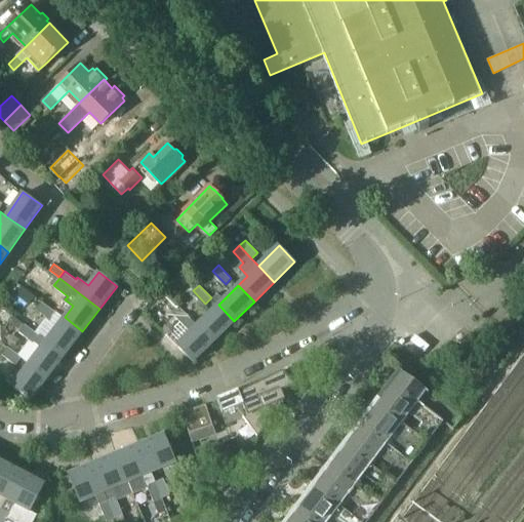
[(50,319),(56,311),(42,300),(36,308),(50,319)]
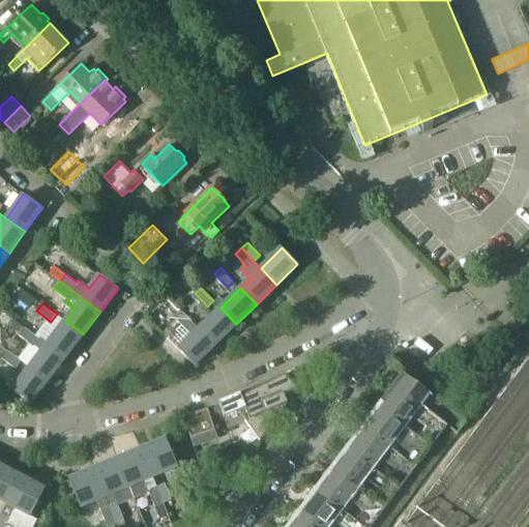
[(186,326),(193,320),(180,308),(174,314),(186,326)]
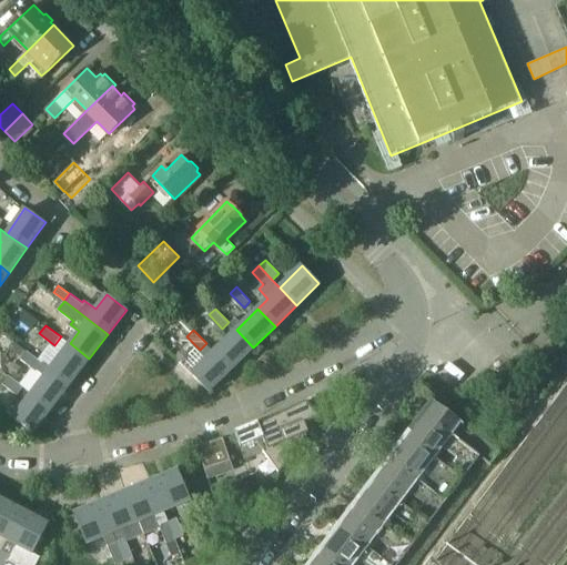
[(253,347),(236,330),(214,351),(232,369),(253,347)]
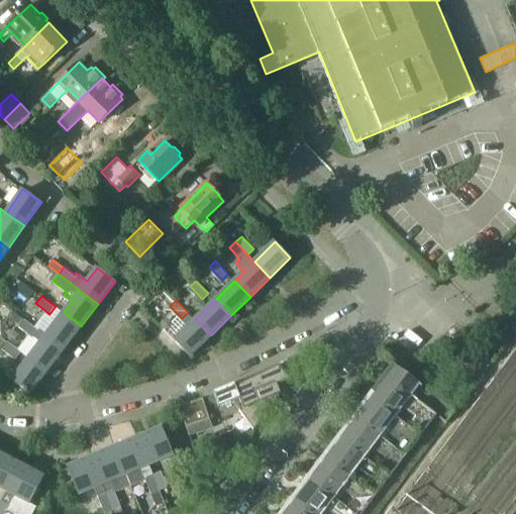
[(33,336),(38,328),(13,309),(9,315),(20,324),(19,325),(33,336)]
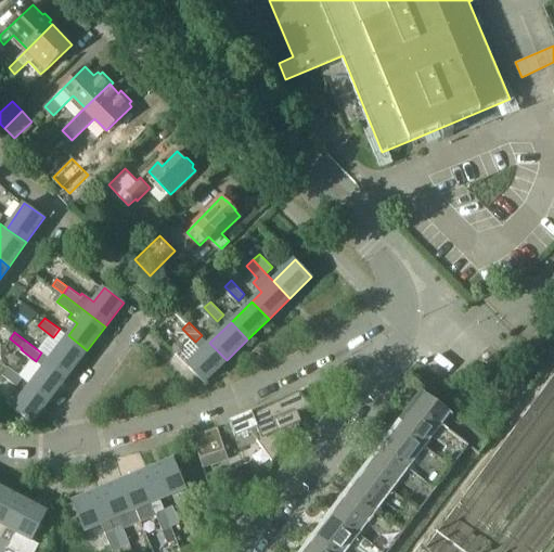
[(87,350),(68,335),(50,359),(69,374),(87,350)]
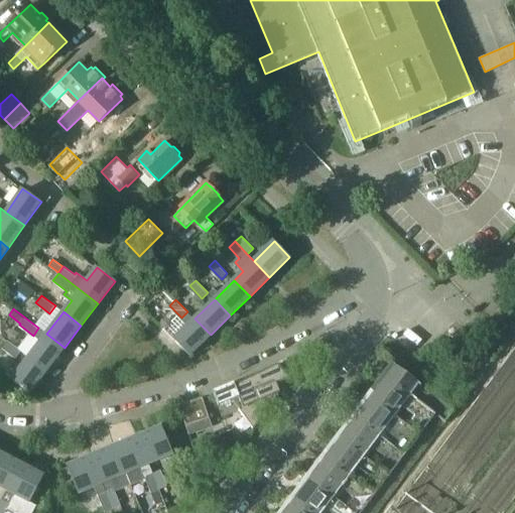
[(190,355),(211,335),(195,318),(174,339),(190,355)]
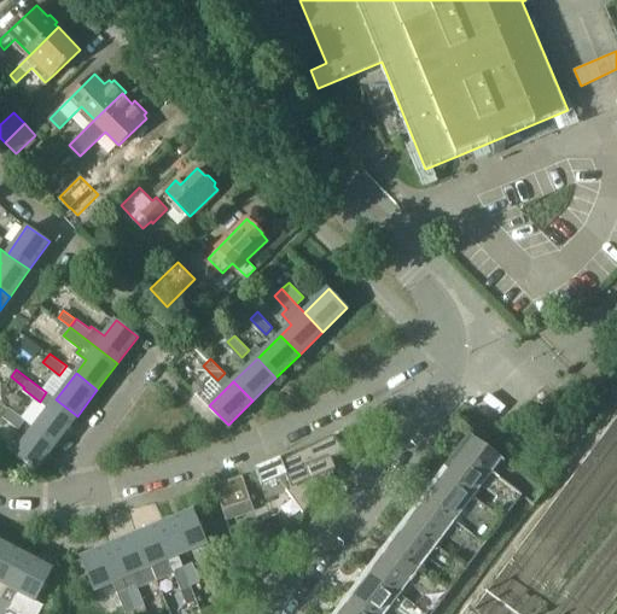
[(57,442),(77,416),(56,399),(46,392),(40,402),(48,408),(36,426),(57,442)]
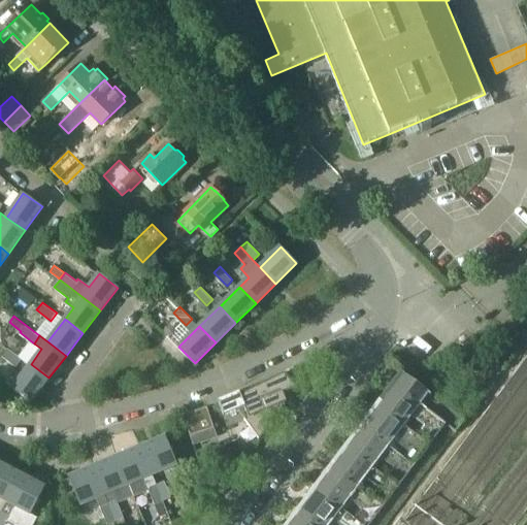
[(17,365),(23,358),(8,348),(2,355),(17,365)]
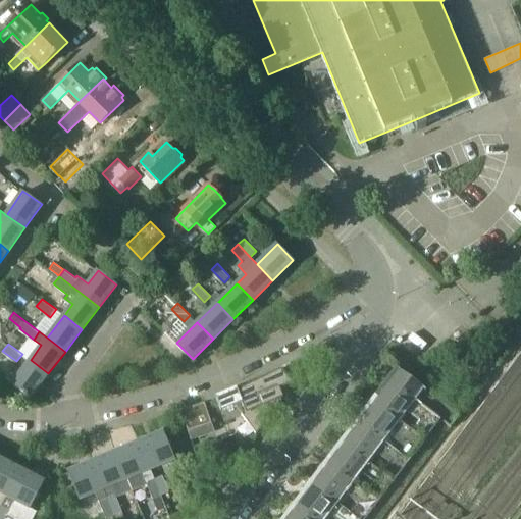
[(31,397),(48,373),(31,360),(13,382),(31,397)]
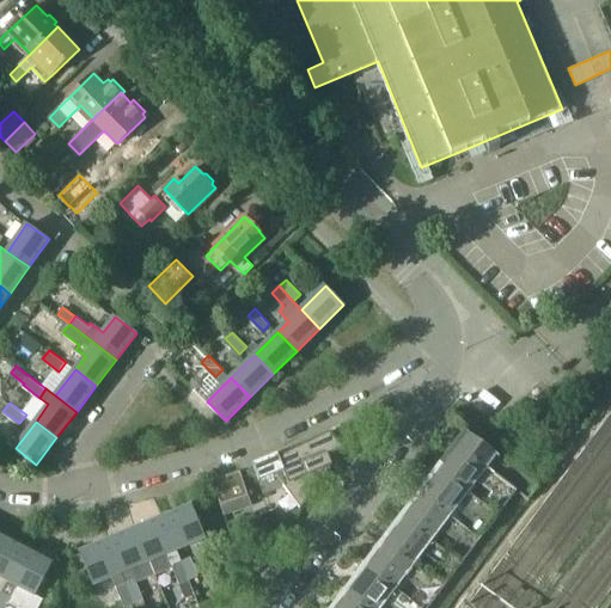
[(494,491),(484,502),(484,503),(499,514),(518,489),(488,467),(499,453),(465,429),(463,431),(465,433),(459,441),(457,440),(446,454),(448,455),(443,464),(440,461),(437,467),(469,491),(470,491),(478,479),(494,491)]
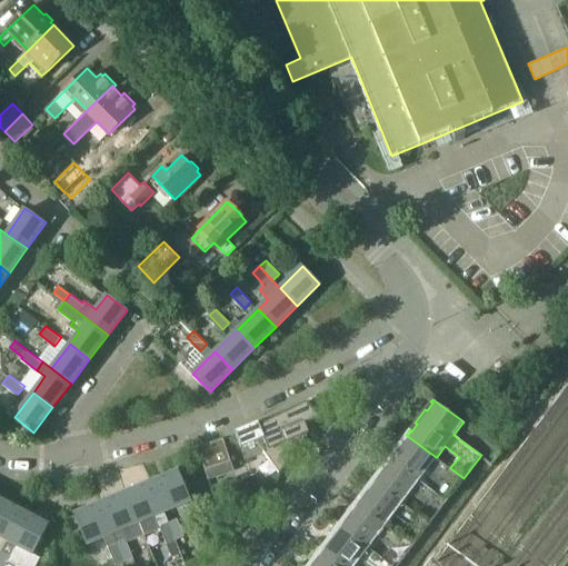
[(259,426),(258,423),(235,432),(241,448),(265,438),(269,448),(265,450),(281,473),(308,437),(307,434),(309,433),(306,424),(321,417),(308,401),(259,426)]
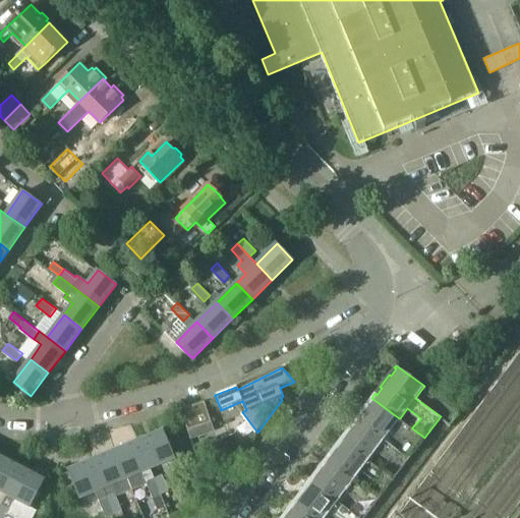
[(397,449),(409,458),(424,438),(412,428),(412,427),(400,418),(399,418),(371,398),(364,407),(366,408),(361,415),(359,414),(356,418),(384,440),(385,439),(392,429),(404,439),(397,449)]
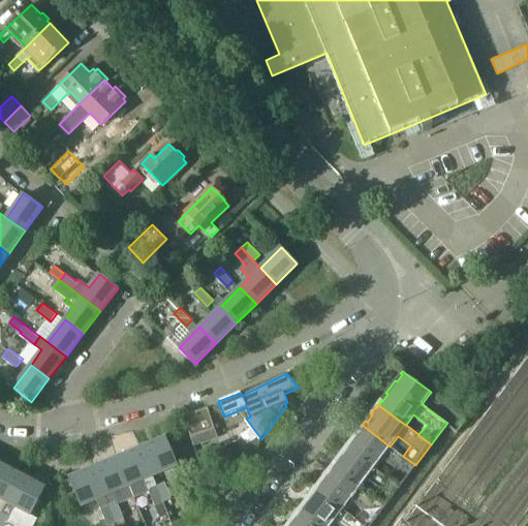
[(191,436),(215,428),(209,407),(185,414),(191,436)]
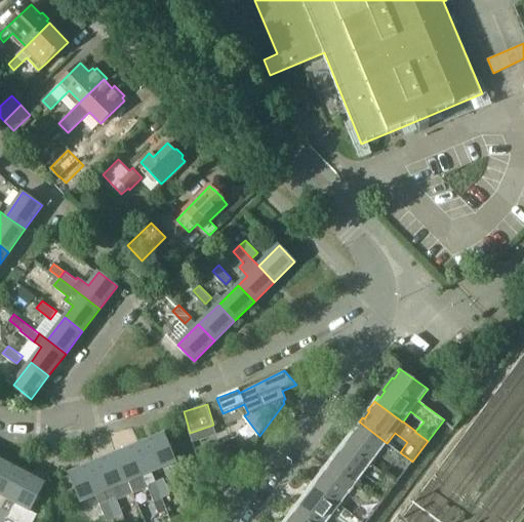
[(371,464),(371,463),(379,453),(392,463),(385,473),(397,482),(412,462),(400,452),(388,442),(387,443),(359,422),(352,431),(354,433),(349,439),(347,438),(344,442),(371,464)]
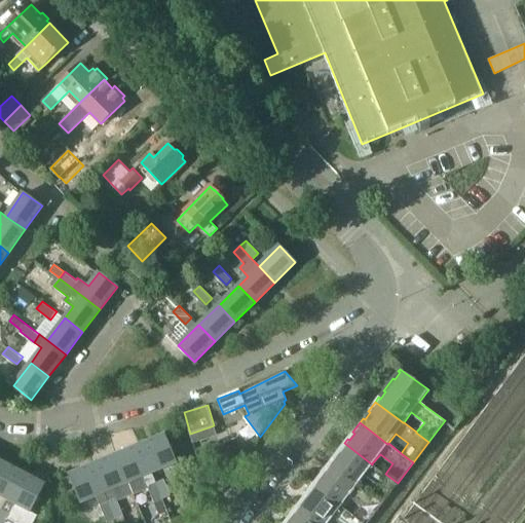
[(152,472),(177,461),(164,434),(141,444),(152,472)]
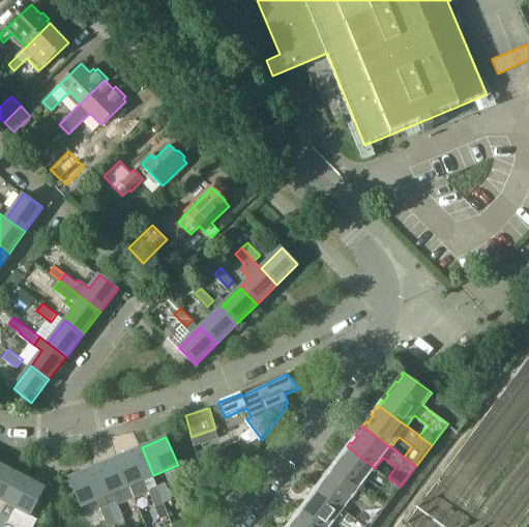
[(359,489),(368,478),(380,488),(373,498),(385,507),(401,487),(388,477),(375,467),(375,468),(347,446),(340,456),(342,458),(336,465),(334,463),(330,467),(359,489)]
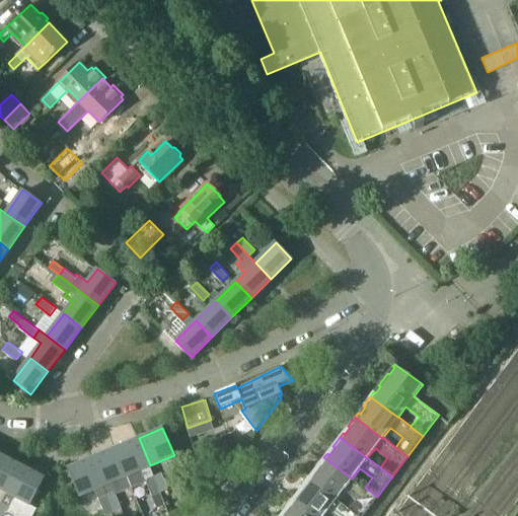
[(154,495),(161,492),(154,475),(150,465),(139,438),(116,448),(127,475),(143,468),(154,495)]
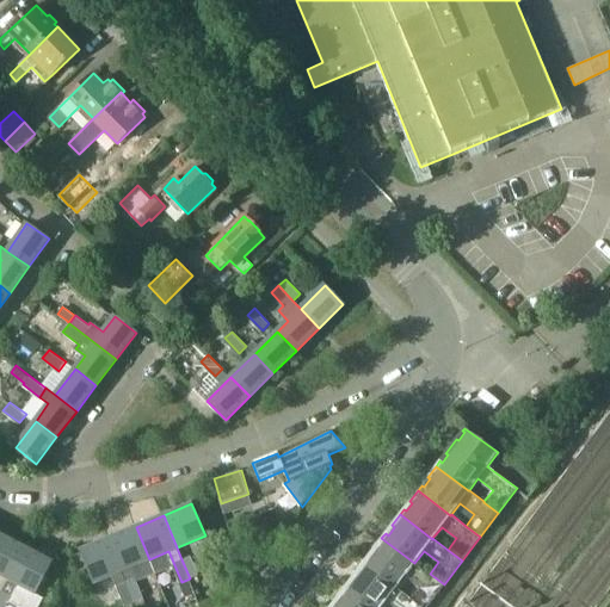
[(136,527),(109,539),(135,601),(137,600),(145,598),(131,568),(149,559),(136,527)]
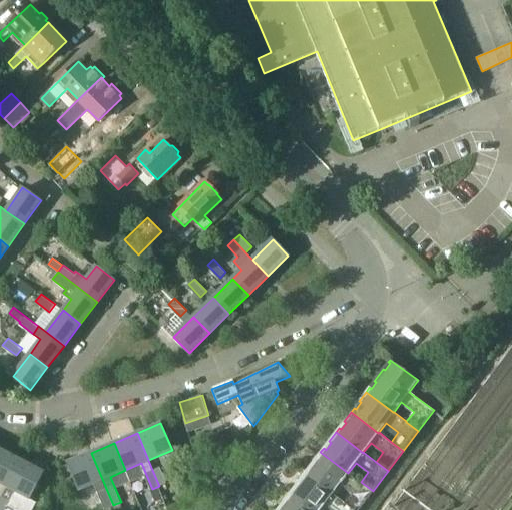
[(21,460),(0,449),(0,482),(7,486),(21,460)]
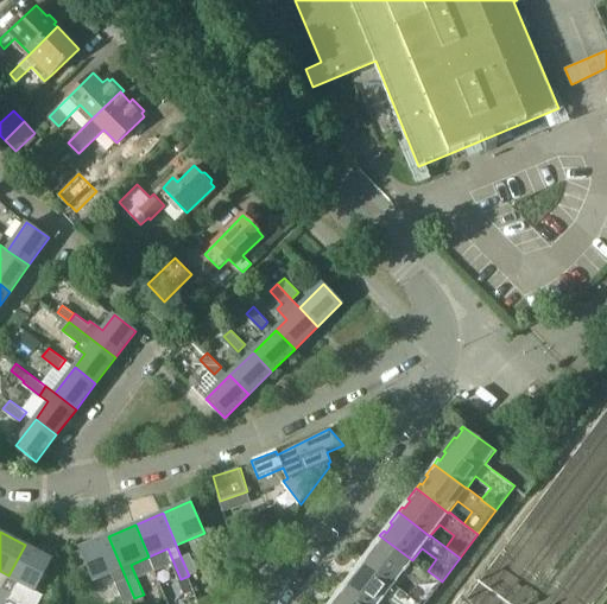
[(394,584),(403,572),(418,583),(410,595),(409,595),(421,603),(424,603),(442,582),(428,571),(412,560),(379,535),(371,546),(373,548),(367,557),(365,554),(361,559),(394,584)]
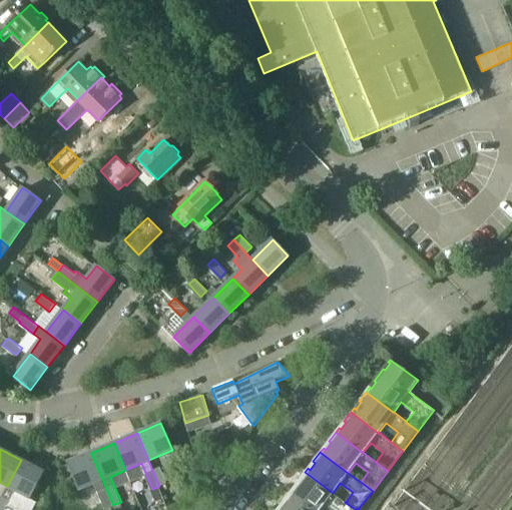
[(113,505),(91,453),(67,462),(79,490),(95,483),(105,508),(113,505)]
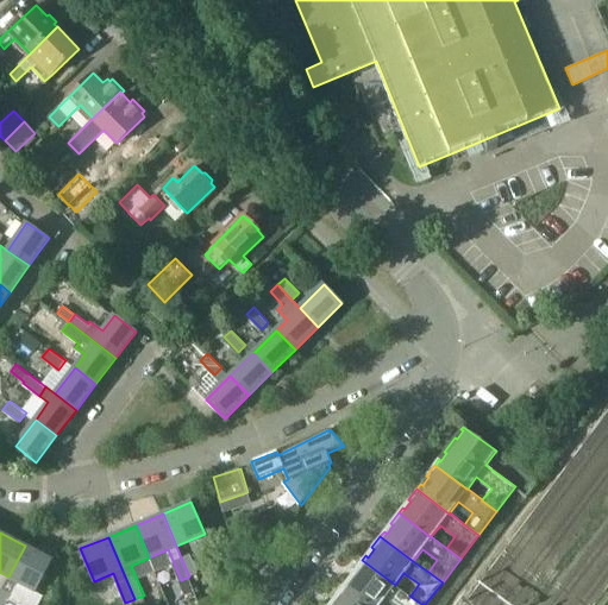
[(4,588),(0,593),(0,604),(5,604),(8,599),(20,604),(36,604),(43,594),(36,591),(52,560),(25,546),(8,577),(4,588)]
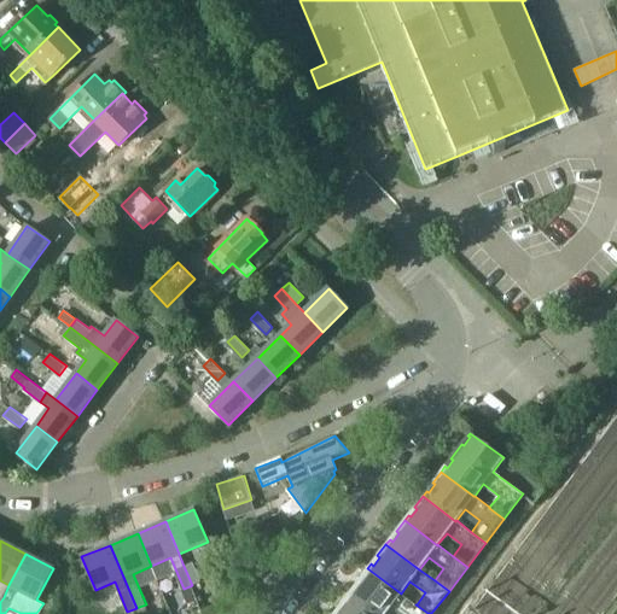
[(193,562),(184,566),(192,585),(202,582),(193,562)]
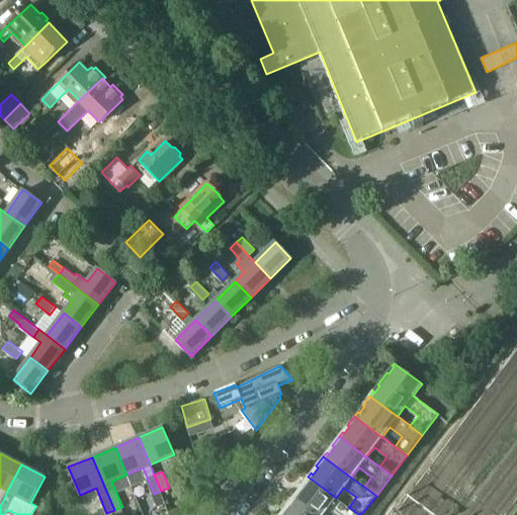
[(316,514),(323,514),(328,508),(337,514),(358,514),(348,507),(349,507),(336,498),(308,477),(300,487),(303,488),(297,495),(295,493),(292,498),(316,514)]
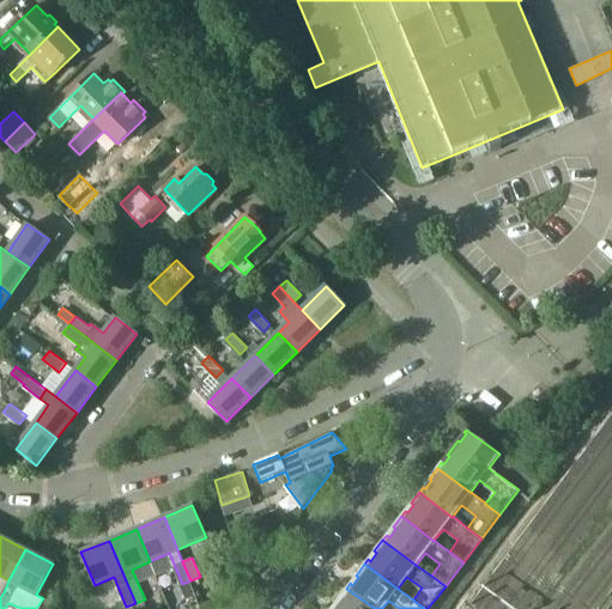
[(374,608),(346,589),(338,600),(340,601),(334,608),(332,608),(329,608),(374,608)]
